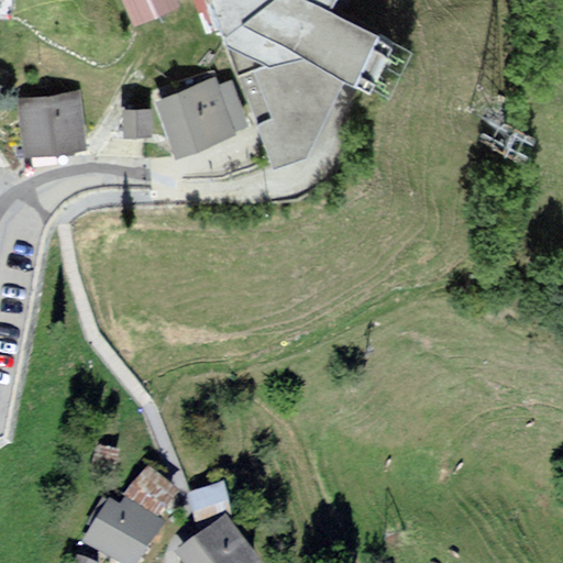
[(123,0),(134,23),(176,4),(174,0),(123,0)]
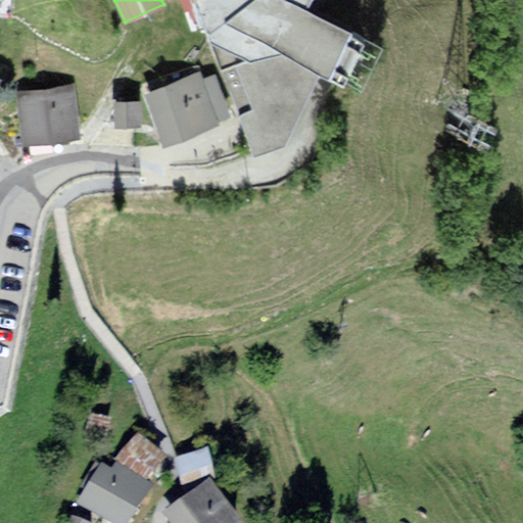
[(249,145),(253,158),(286,146),(324,78),(343,89),(368,41),(312,9),(317,0),(192,0),(243,131),(249,145)]
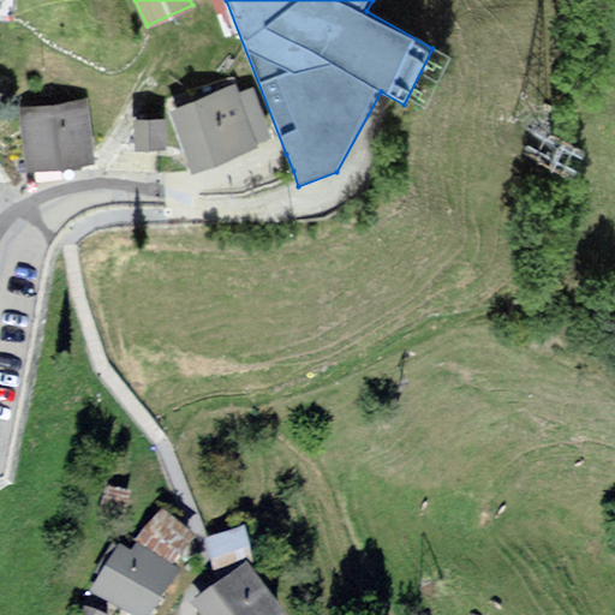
[(237,90),(167,114),(187,173),(258,149),(237,90)]
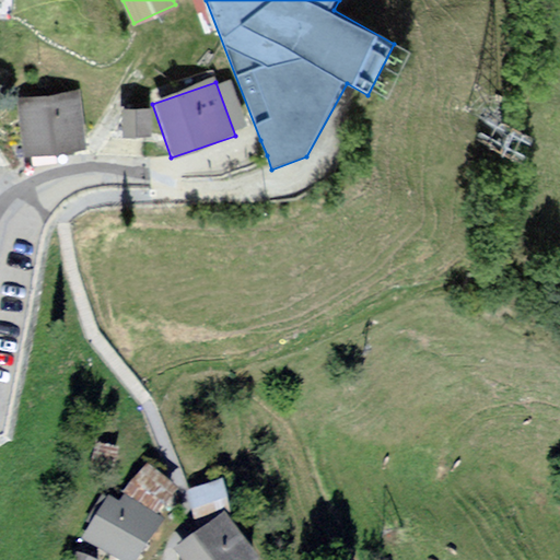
[(81,147),(74,96),(22,103),(27,153),(81,147)]
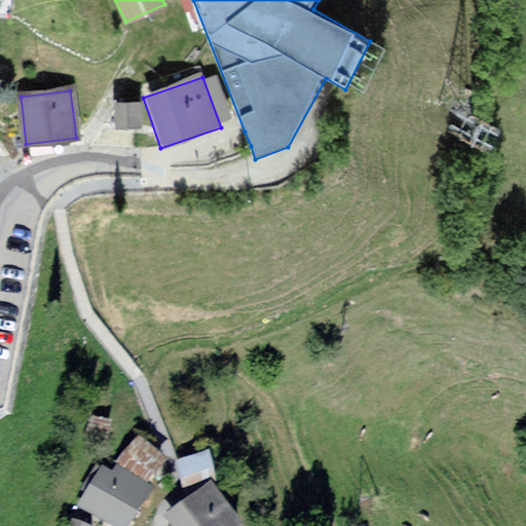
[(139,105),(117,106),(118,126),(140,125),(139,105)]
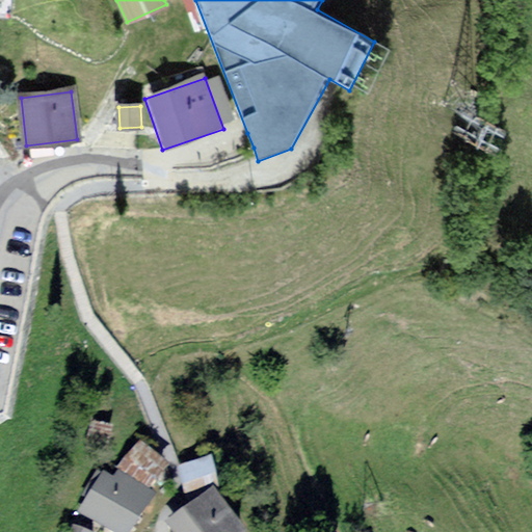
[(156,447),(134,474),(180,500),(180,474),(156,447)]
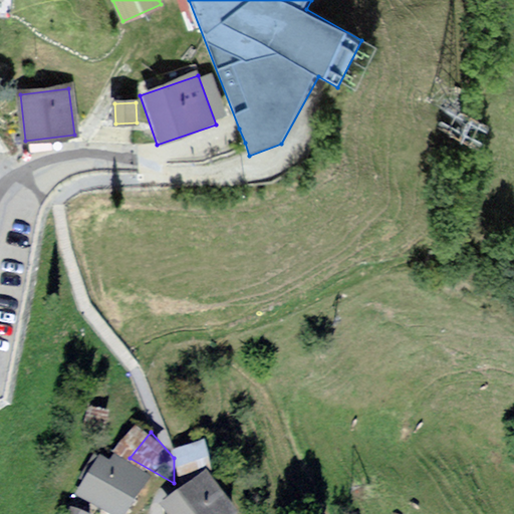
[(233,441),(192,450),(199,482),(240,473),(233,441)]
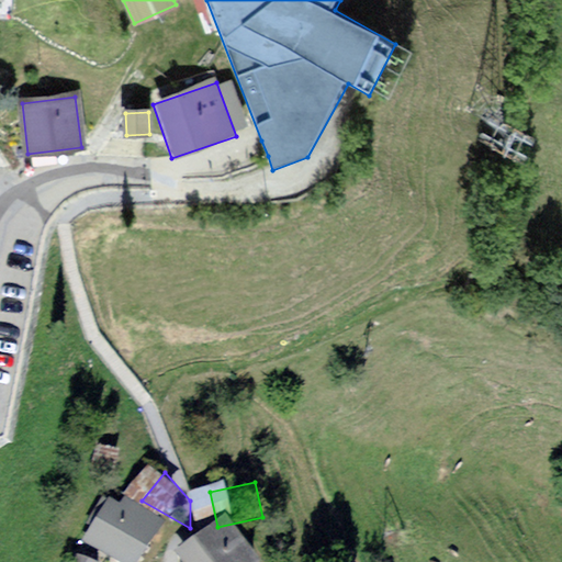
[(142,501),(128,494),(102,541),(139,561),(170,561),(190,528),(142,501)]
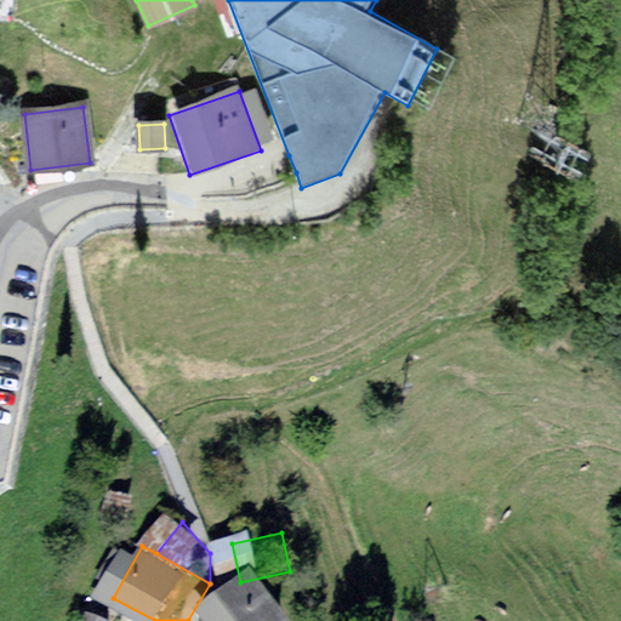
[(326,620),(290,571),(229,616),(232,620),(326,620)]
